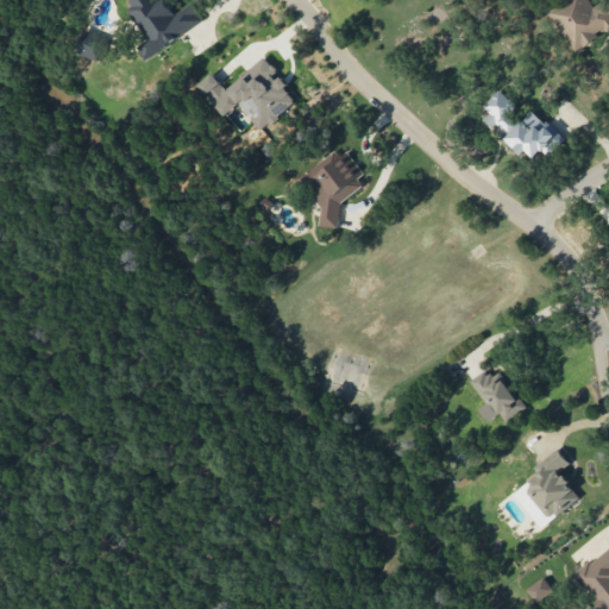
[(205,22),(194,5),(176,16),(165,0),(130,0),(135,7),(125,13),(151,55),(205,22)]
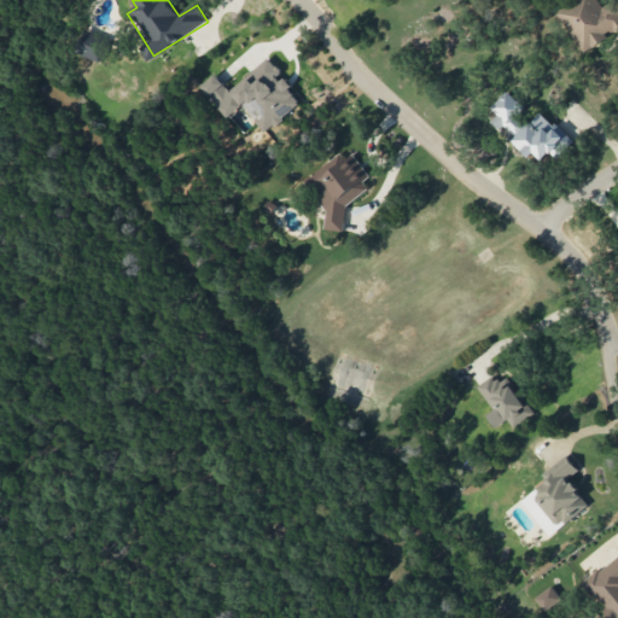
[(577,0),(558,13),(583,52),(617,29),(617,13),(610,3),(602,7),(598,0),(577,0)]
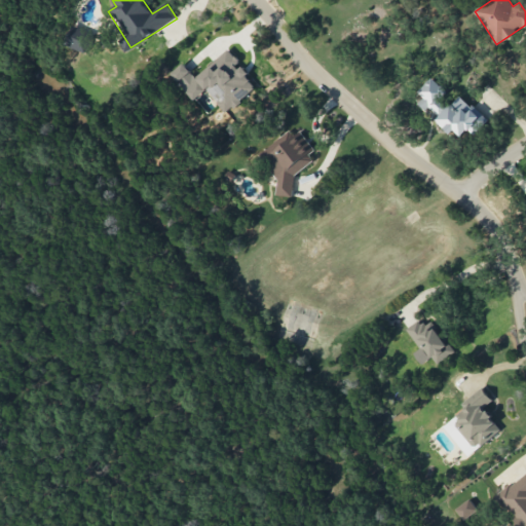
[(87,52),(95,33),(72,25),(65,45),(87,52)]
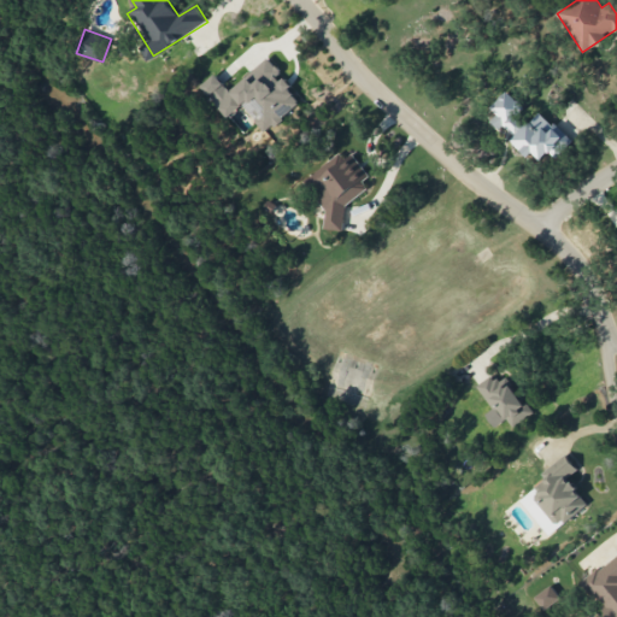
[(203,84),(228,117),(245,105),(265,131),(303,103),(268,59),(229,90),(216,74),(203,84)]
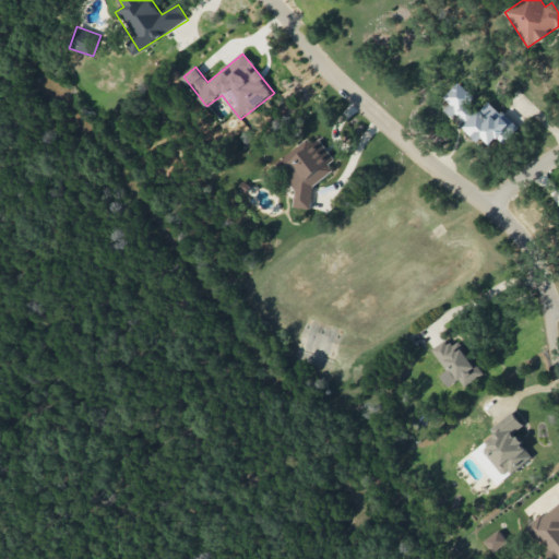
[(519,127),(490,100),(477,114),(467,104),(475,96),(459,81),(444,97),(455,107),(453,109),(467,122),(464,127),(480,142),(485,139),(491,144),(498,137),(504,143),(519,127)]
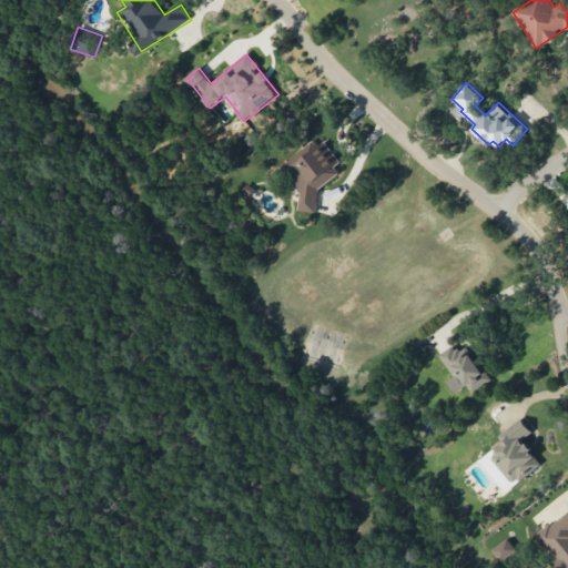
[(316,212),(318,189),(340,173),(334,166),(341,162),(326,143),(311,142),(280,166),(301,193),(298,210),(316,212)]
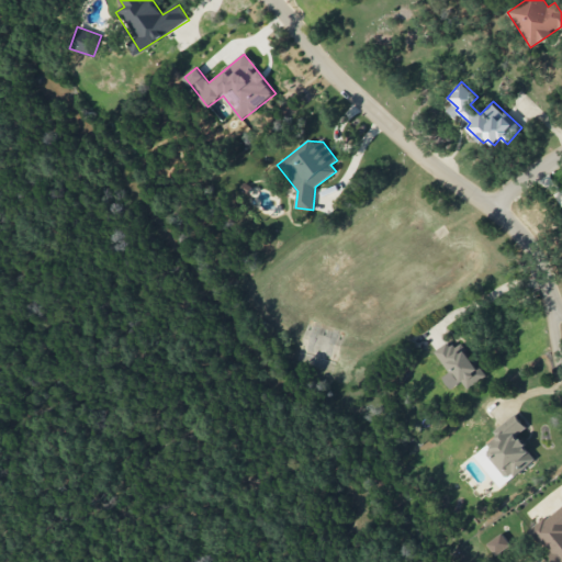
[(435,350),(450,372),(442,377),(451,389),(462,381),(468,389),(485,377),(462,343),(453,348),(449,341),(435,350)]
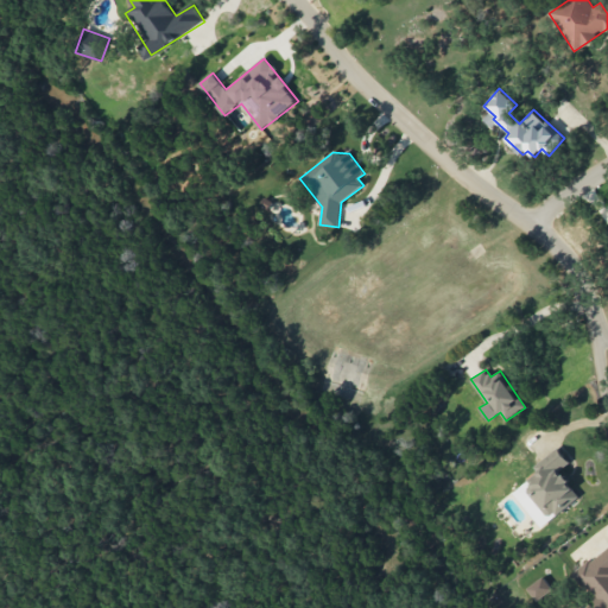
[(581,496),(561,470),(570,463),(558,448),(534,466),(539,473),(514,491),(542,526),(581,496)]
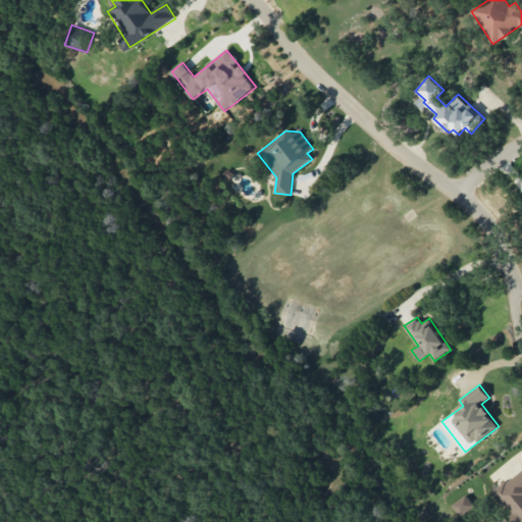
[(493,490),(517,521),(521,521),(521,471),(521,470),(493,490)]
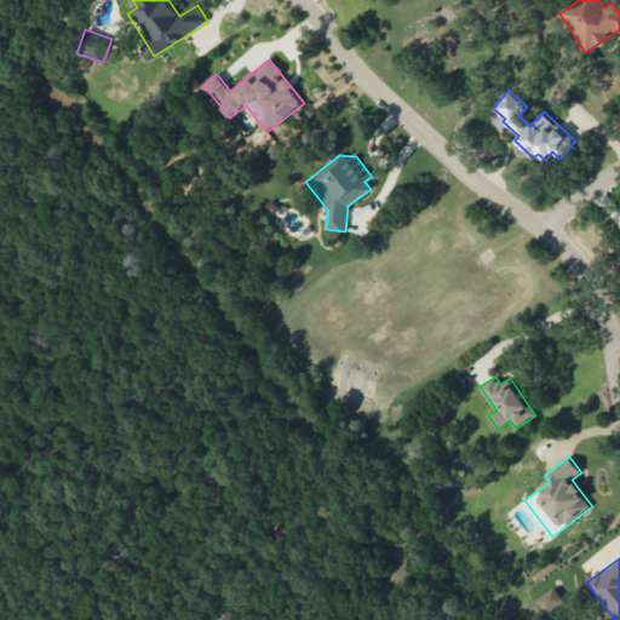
[(538,598),(547,614),(564,604),(556,589),(538,598)]
